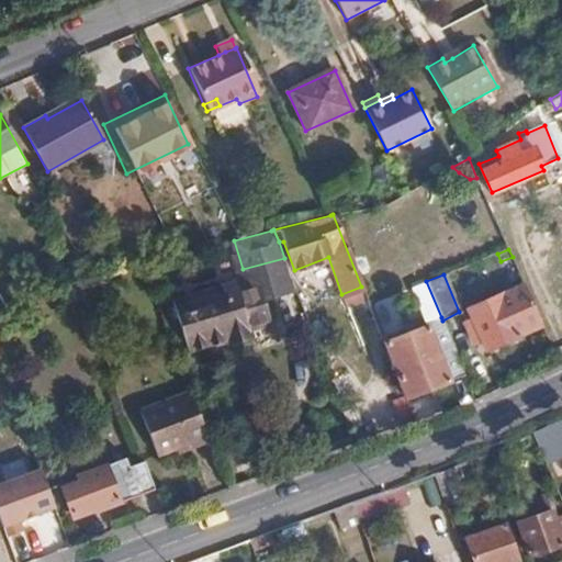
[(231,344),(251,338),(248,326),(268,321),(255,277),(175,300),(189,350),(228,338),(231,344)]
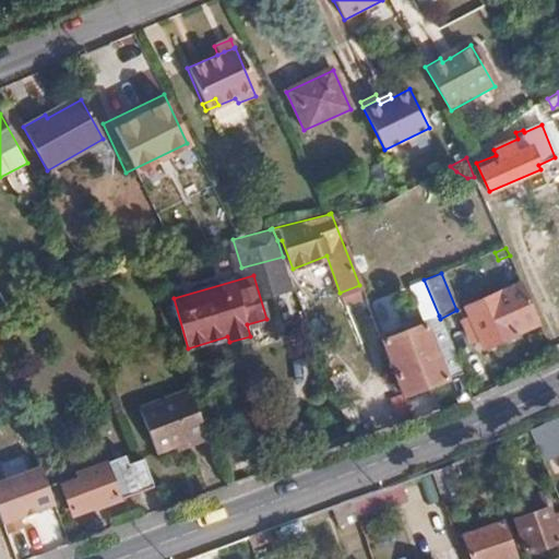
[(79,282),(81,288),(100,283),(99,276),(79,282)]
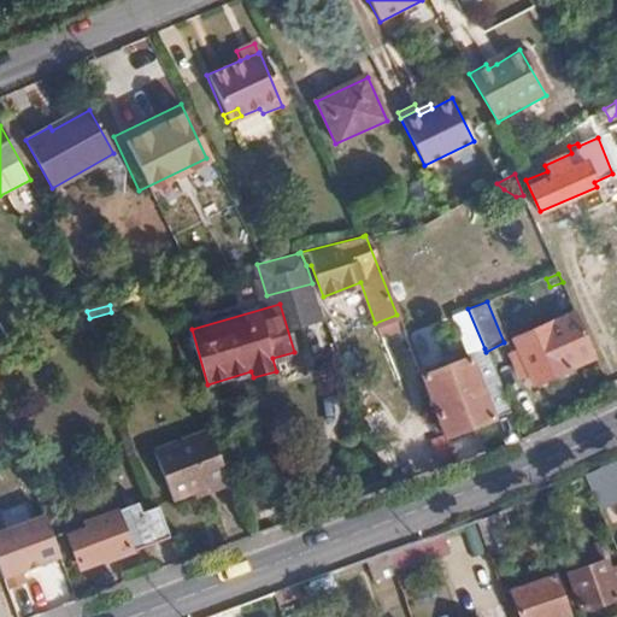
[(533,385),(595,357),(576,312),(513,340),(533,385)]
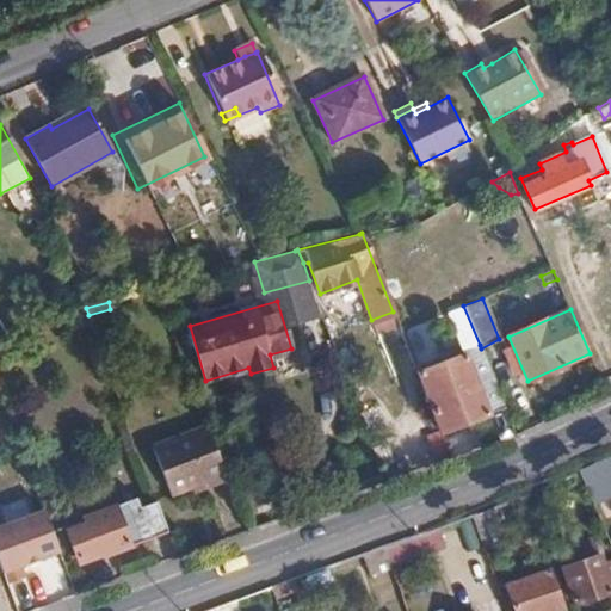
[(446,315),(458,349),(473,343),(461,310),(446,315)]
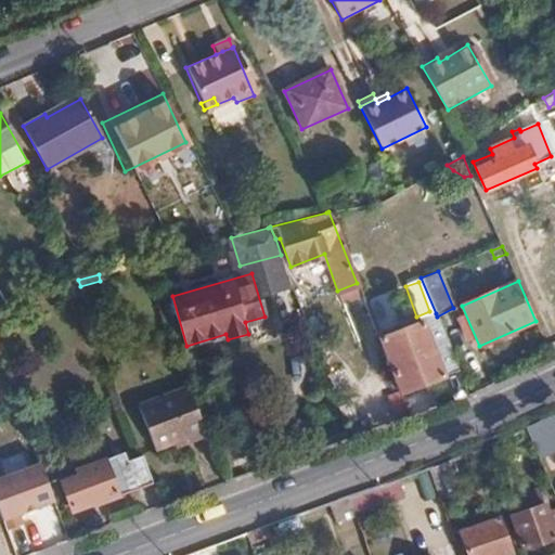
[(0,313),(9,312),(4,300),(0,300),(0,313)]
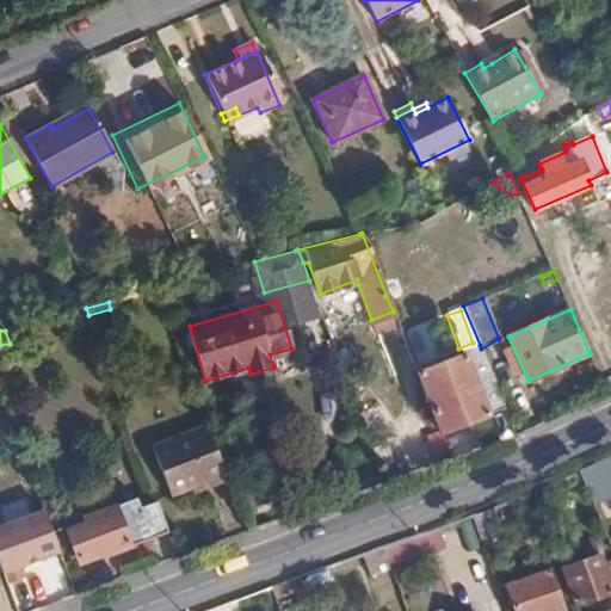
[(415,370),(440,432),(481,417),(506,407),(481,349),(480,345),(415,370)]
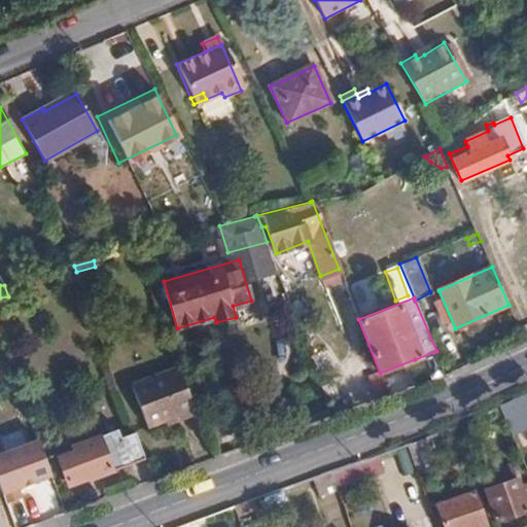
[(148,424),(167,418),(196,408),(180,365),(133,383),(148,424)]
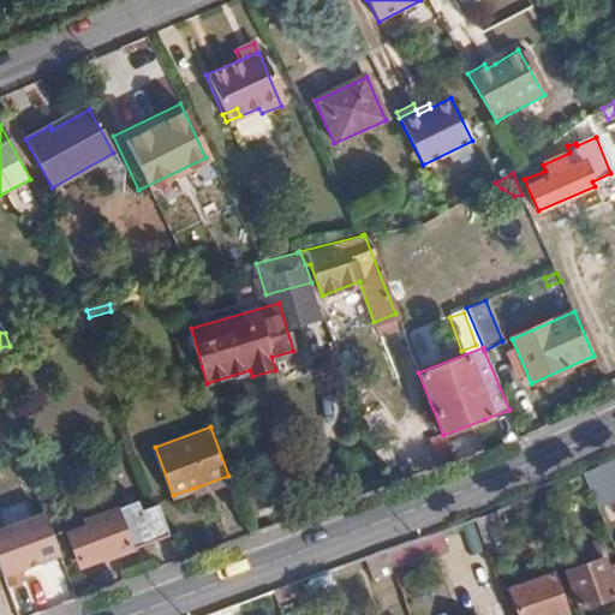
[(584,472),(598,506),(614,499),(614,460),(614,459),(584,472)]
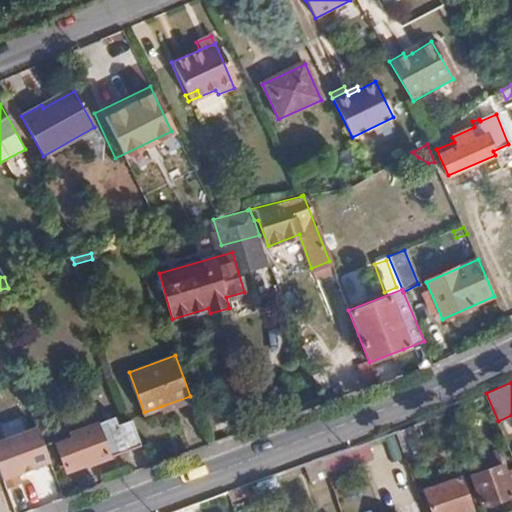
[(164,411),(192,401),(190,396),(162,406),(164,411)]
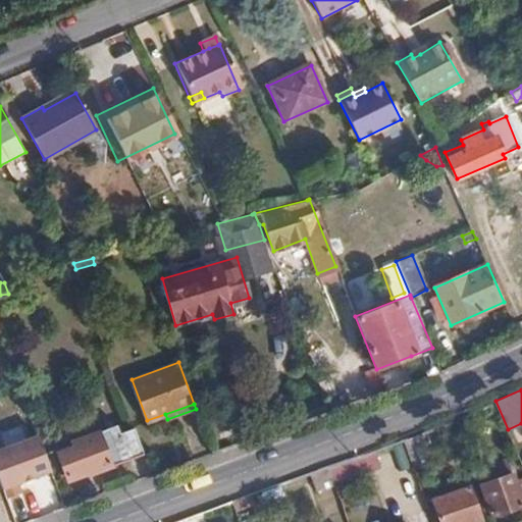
[(93,473),(144,455),(134,428),(119,433),(116,426),(73,442),(75,450),(59,456),(67,477),(91,469),(93,473)]
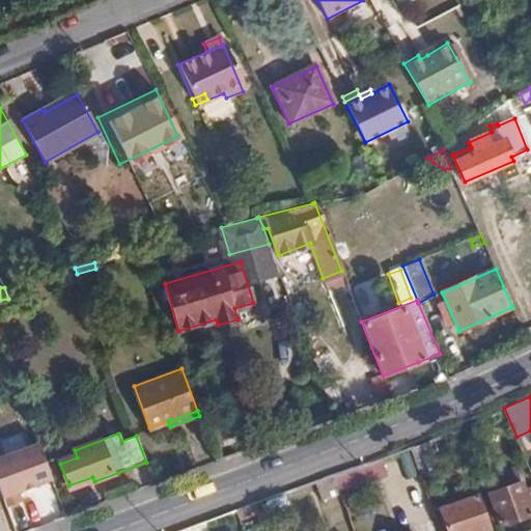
[(38,444),(0,457),(0,484),(4,498),(52,480),(38,444)]
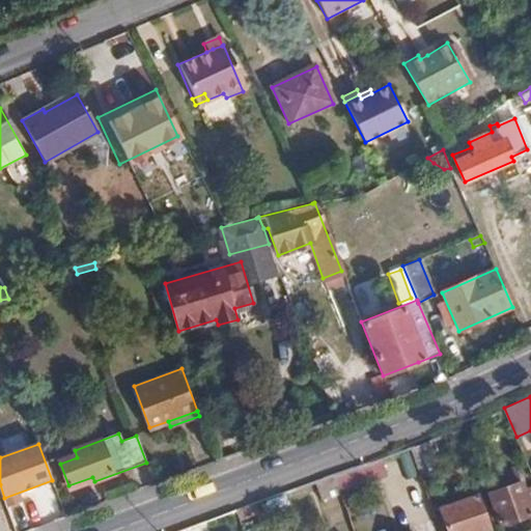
[(406,477),(420,473),(411,447),(396,452),(406,477)]
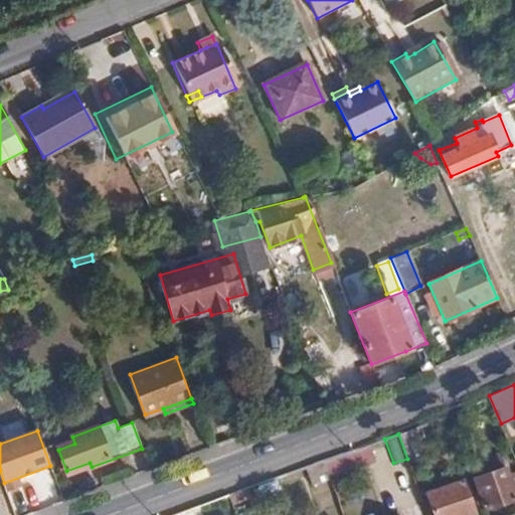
[(323,460),(329,475),(353,466),(348,451),(323,460)]
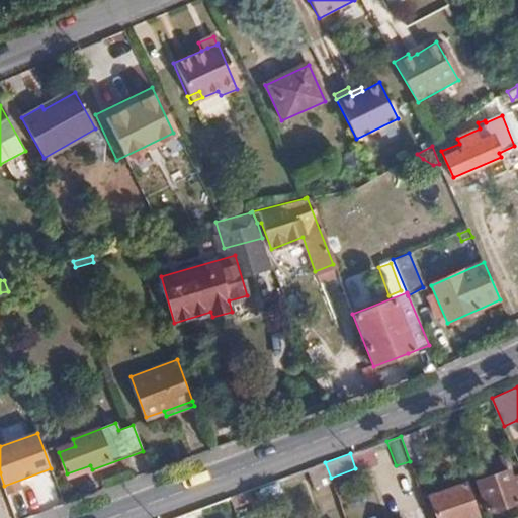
[(480,466),(484,479),(507,470),(502,458),(480,466)]
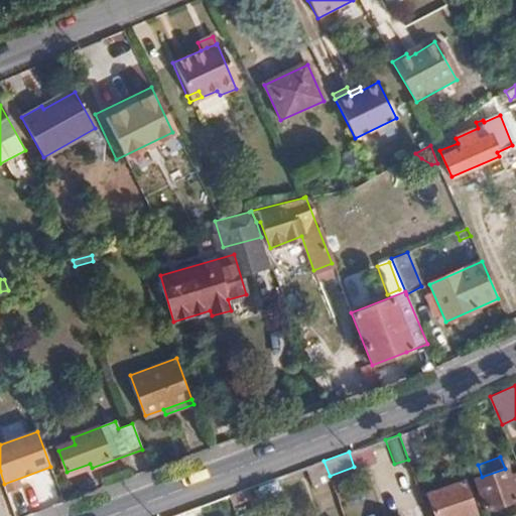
[(515,498),(515,497),(507,475),(505,469),(482,477),(476,480),(487,510),(515,498)]
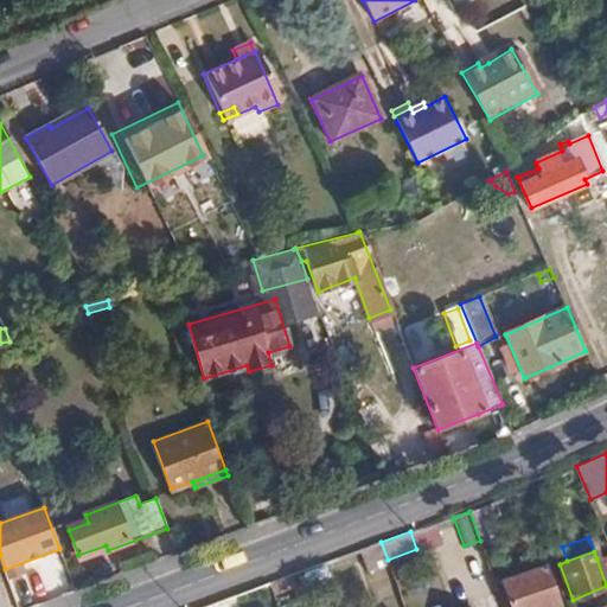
[(606,585),(606,583),(606,555),(596,558),(606,585)]
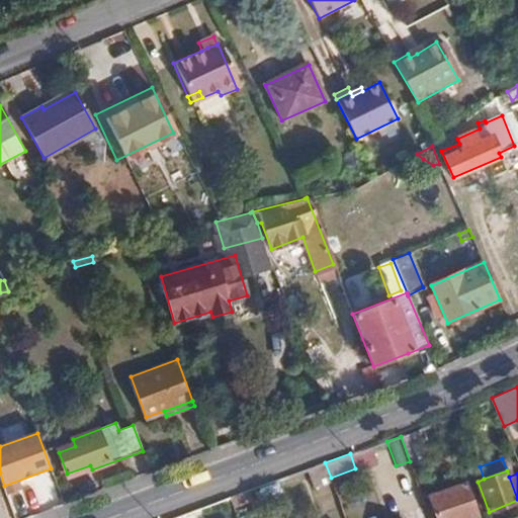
[(272,493),(281,491),(277,480),(261,486),(267,503),(274,501),(272,493)]
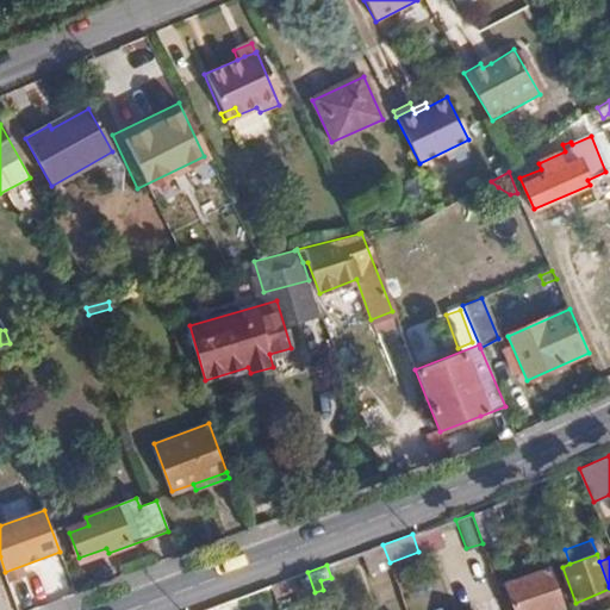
[(548,568),(505,583),(514,609),(546,609),(561,605),(548,568)]
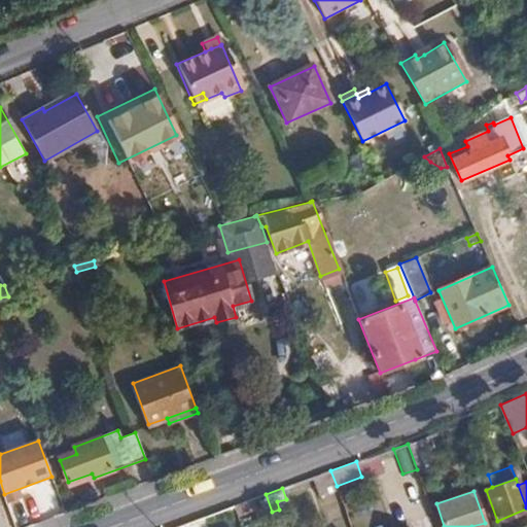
[(235,505),(238,515),(255,508),(253,498),(235,505)]
